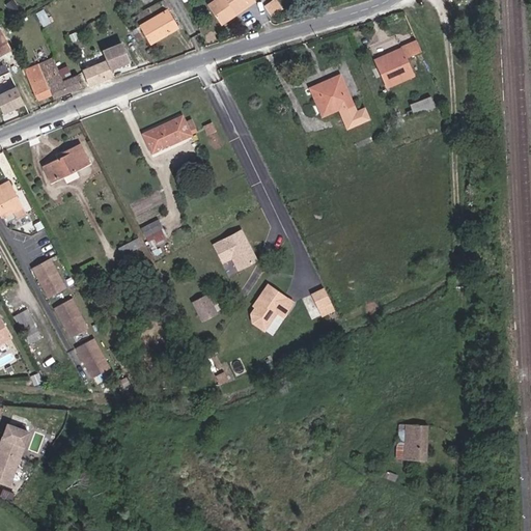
[(168,9),(172,7),(167,0),(162,0),(161,1),(166,10),(168,9)]
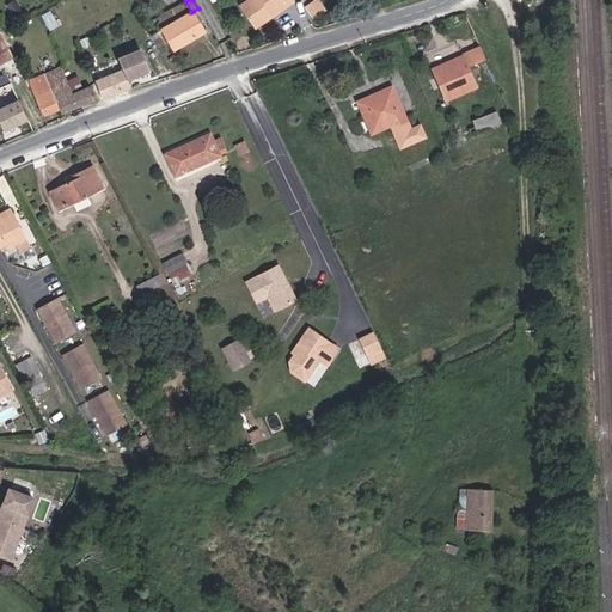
[(287,2),(288,5),(293,1),(292,0),(248,0),(242,5),(256,26),(274,14),(271,12),(287,2)]
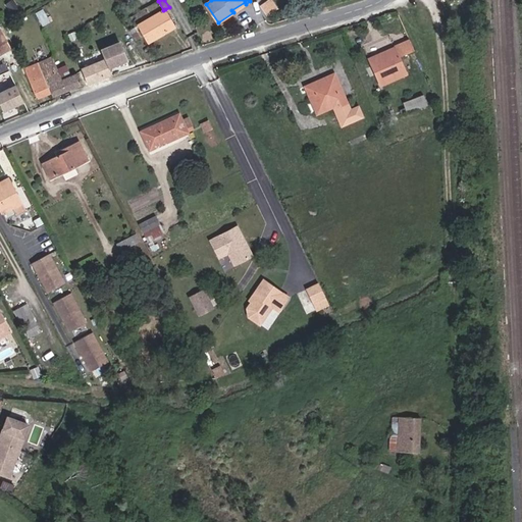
[(233,12),(246,4),(245,2),(231,10),(233,12)]
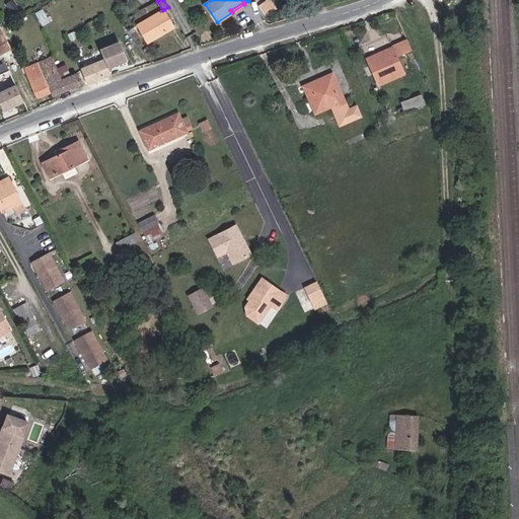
[(271,13),(264,2),(256,7),(265,17),(271,13)]
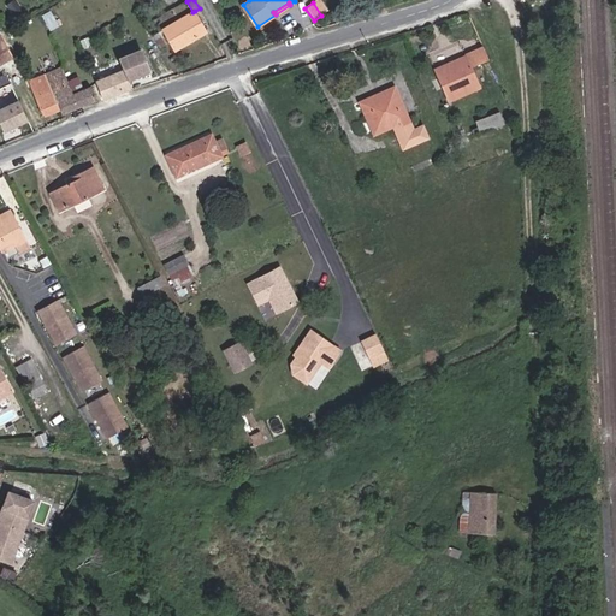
[(173,49),(207,30),(195,11),(193,12),(163,29),(173,49)]
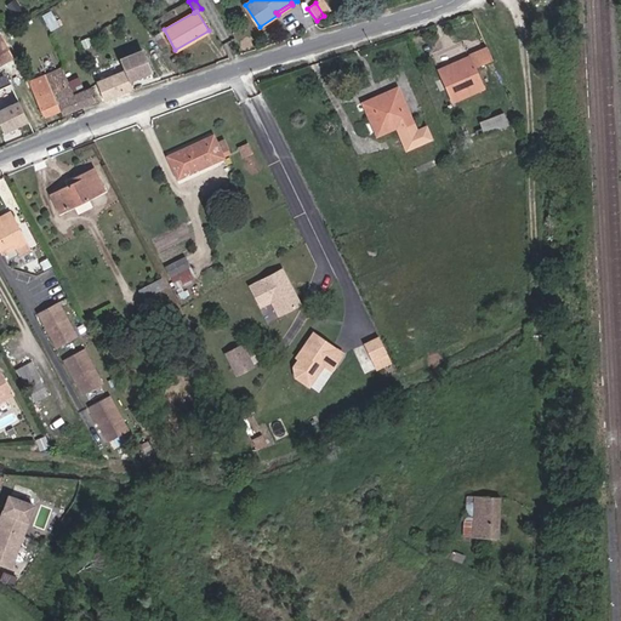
[(56,38),(64,33),(58,22),(50,26),(56,38)]
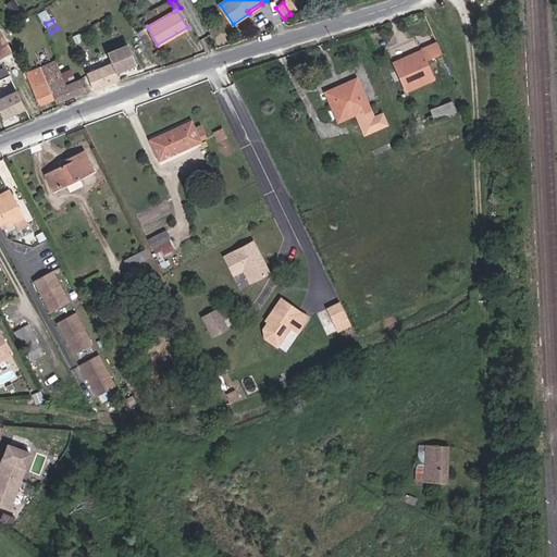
[(0,76),(9,73),(5,66),(0,67),(0,57),(11,51),(0,31),(0,76)]
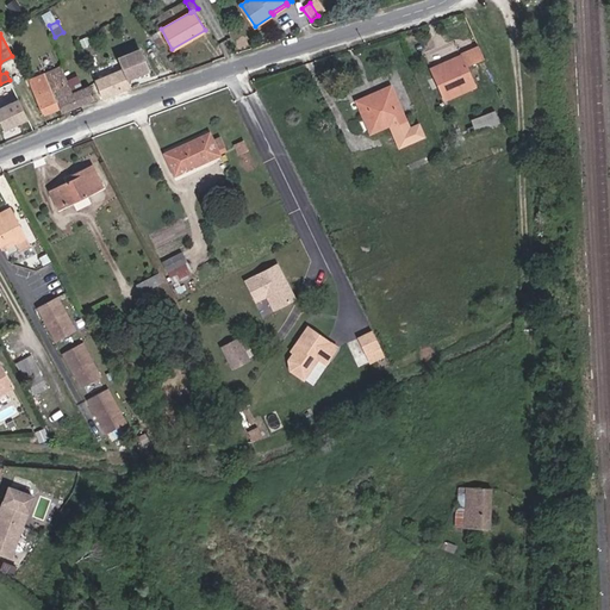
[(95,80),(103,98),(130,87),(128,79),(148,70),(139,49),(118,57),(123,69),(95,80)]
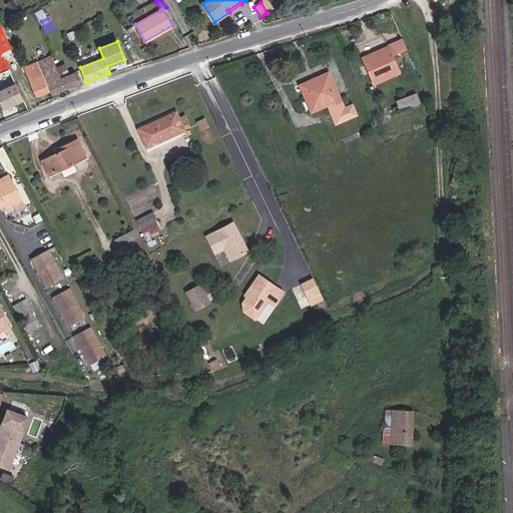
[(400,72),(393,55),(403,51),(400,42),(389,46),(364,57),(375,83),(400,72)]
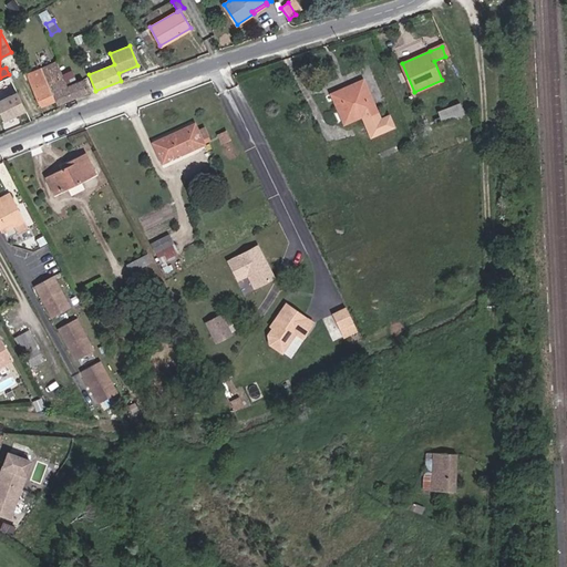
[(42,68),(55,100),(57,104),(88,91),(83,80),(66,86),(57,61),(42,68)]
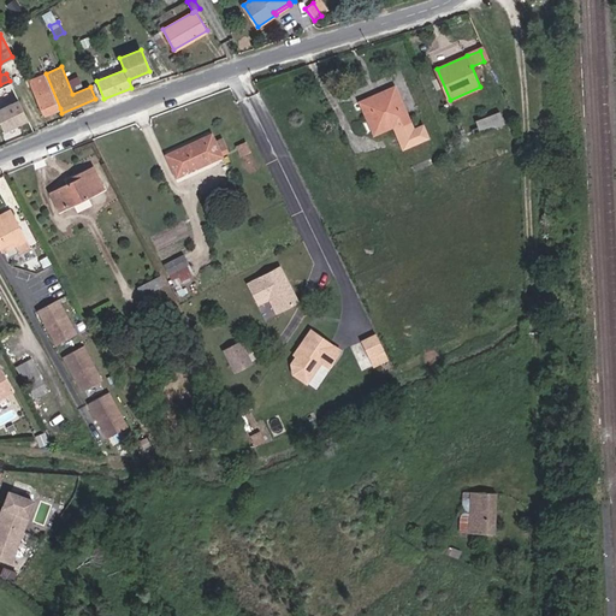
[(29,81),(43,116),(60,108),(46,73),(29,81)]
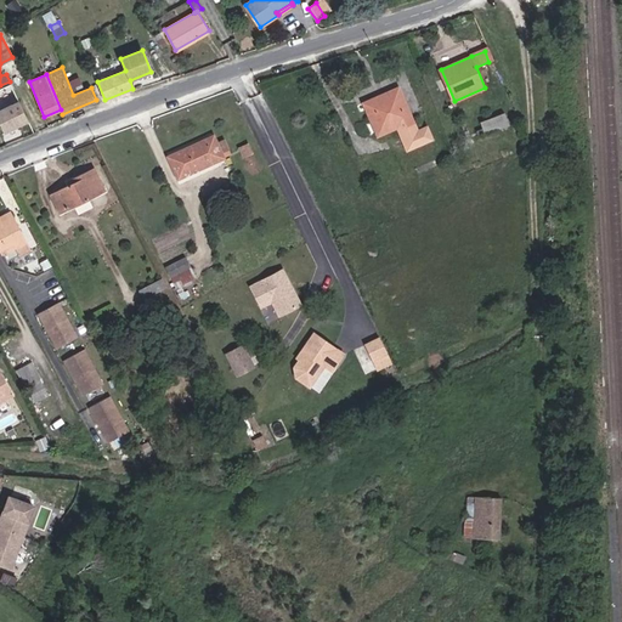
[(418,131),(400,88),(365,103),(379,135),(399,126),(408,150),(423,142),(431,139),(427,128),(418,131)]
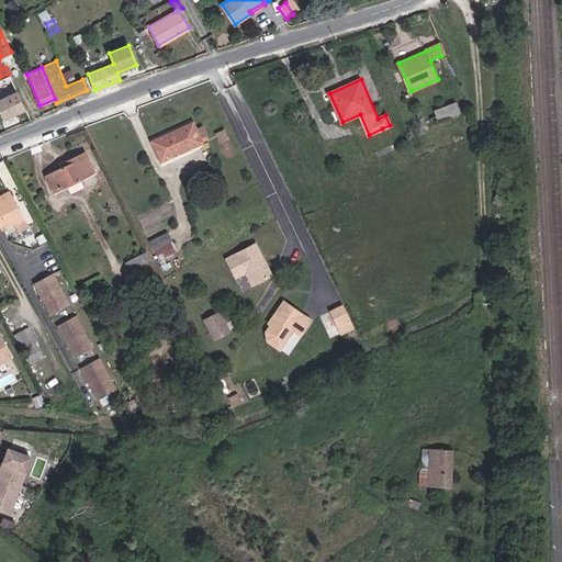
[(25,109),(17,91),(0,99),(0,112),(3,120),(25,109)]
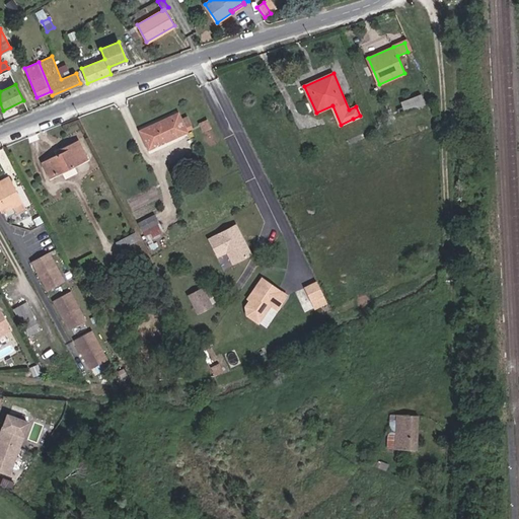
[(421,94),(402,100),(408,112),(425,104),(421,94)]
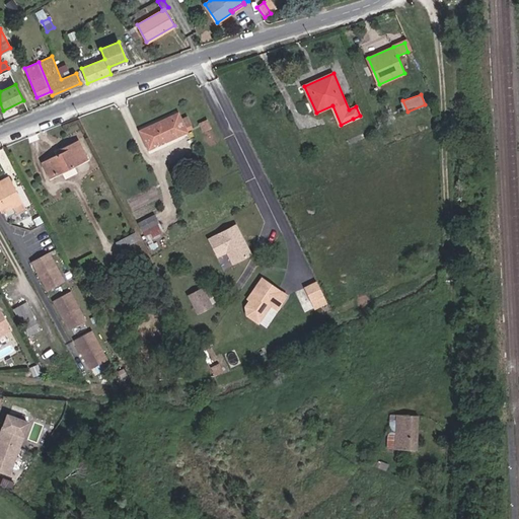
[(187,132),(178,115),(141,132),(149,149),(187,132)]
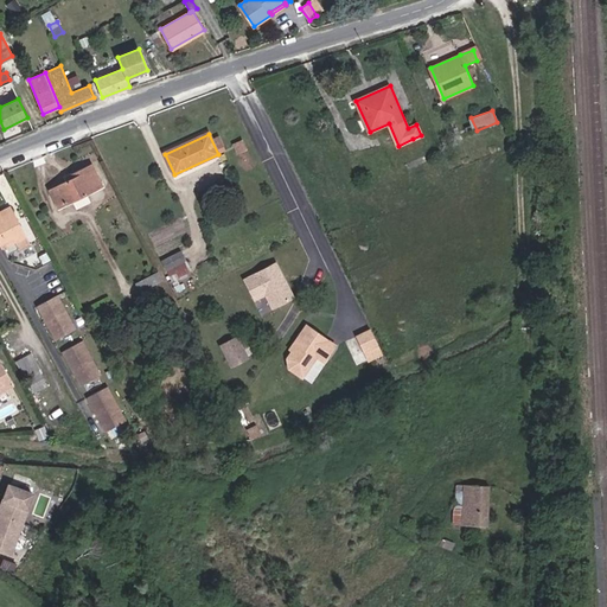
[(50,190),(58,208),(102,185),(91,164),(81,170),(82,173),(50,190)]
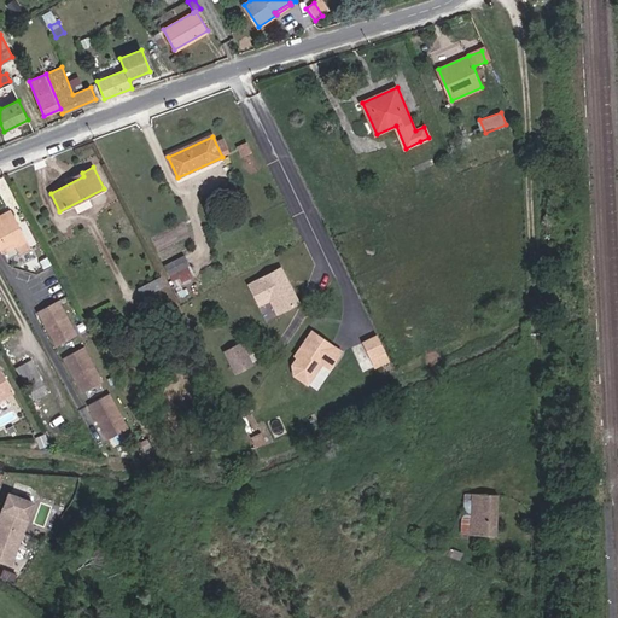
[(79,211),(93,204),(91,197),(75,204),(79,211)]
